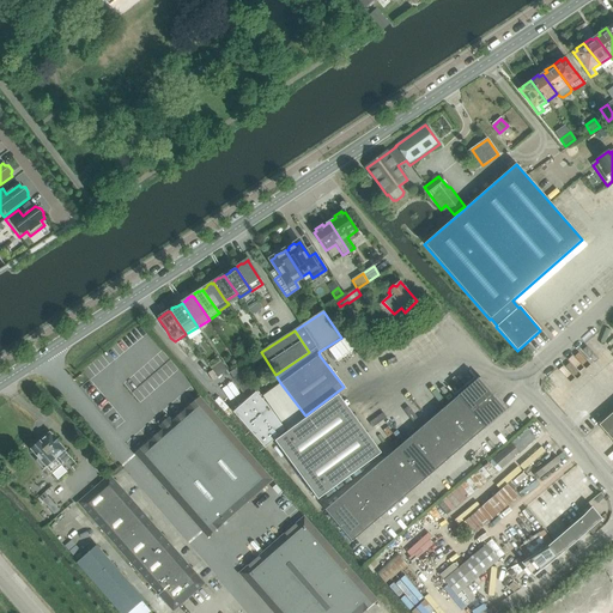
[(213,381),(228,371),(222,363),(212,370),(213,371),(208,375),(213,381)]
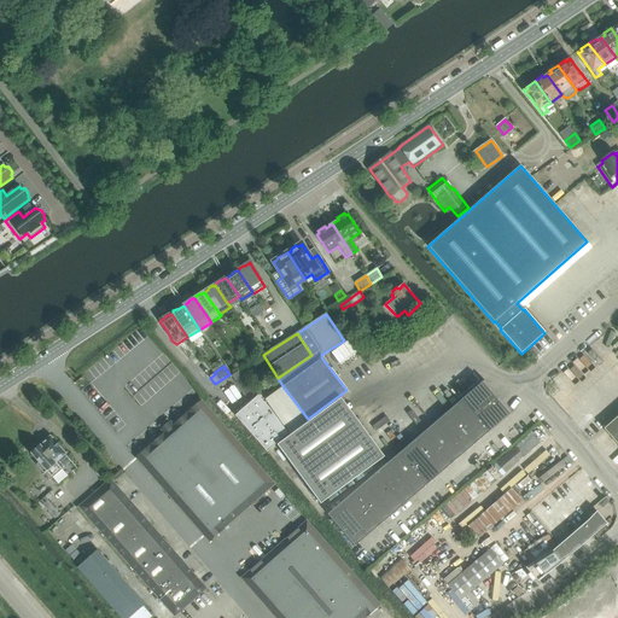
[(256,389),(246,375),(235,383),(245,397),(256,389)]
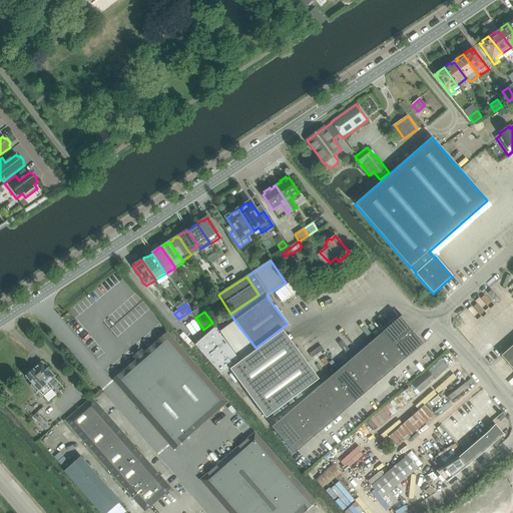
[(395,345),(413,329),(402,316),(400,318),(400,317),(384,331),(395,345)]
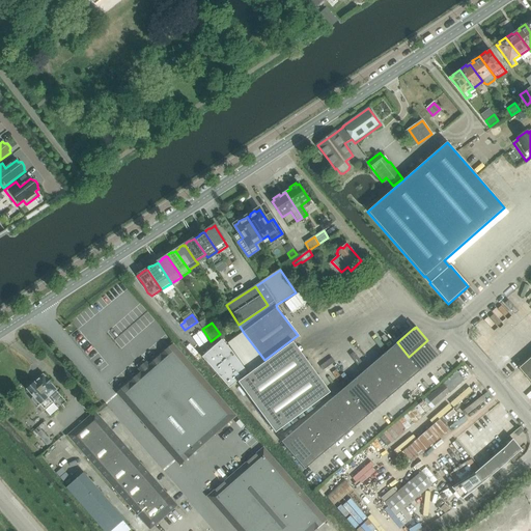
[(222,340),(212,348),(239,381),(247,373),(232,353),(222,340)]
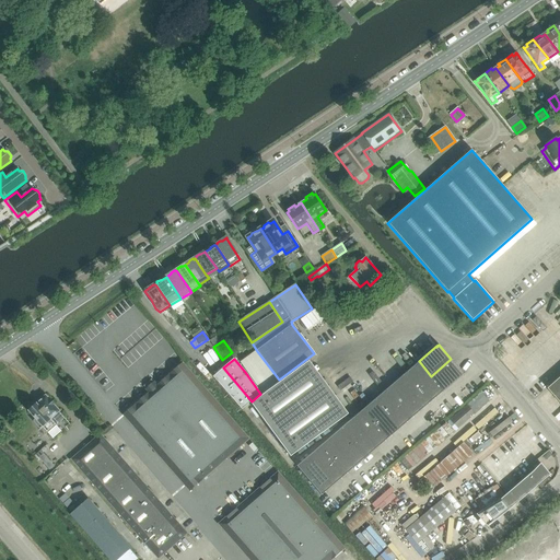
[(462,375),(464,374),(451,359),(431,376),(444,392),(462,375)]
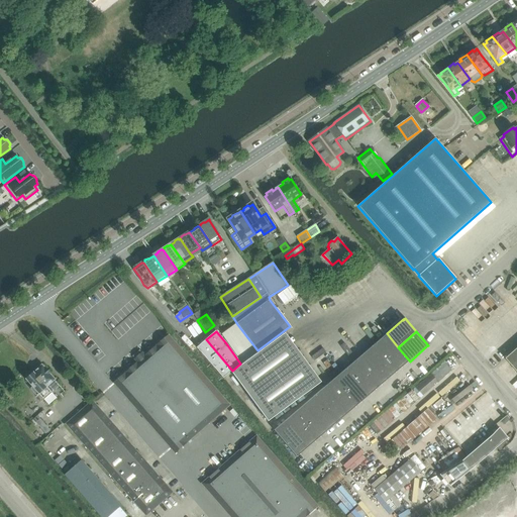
[(321,383),(285,333),(232,373),(268,421),(321,383)]
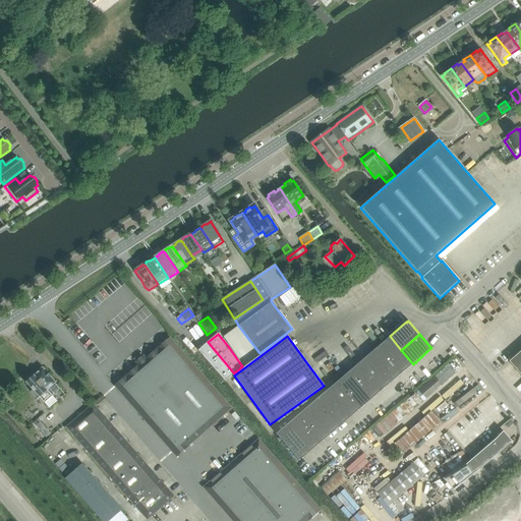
[(413,364),(401,350),(390,336),(389,337),(380,345),(402,372),(412,364),(413,364)]
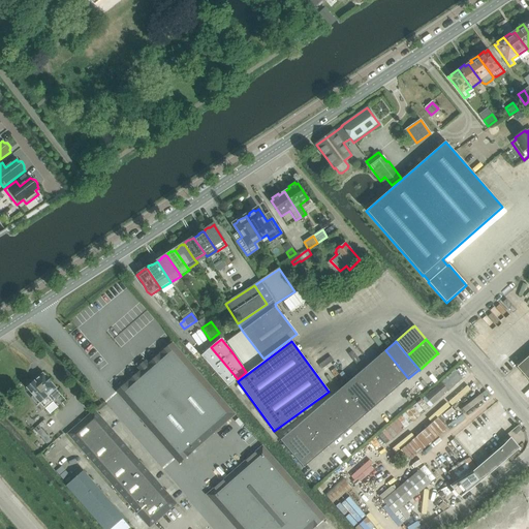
[(235,414),(172,343),(148,364),(146,361),(137,368),(139,371),(116,392),(179,463),(235,414)]
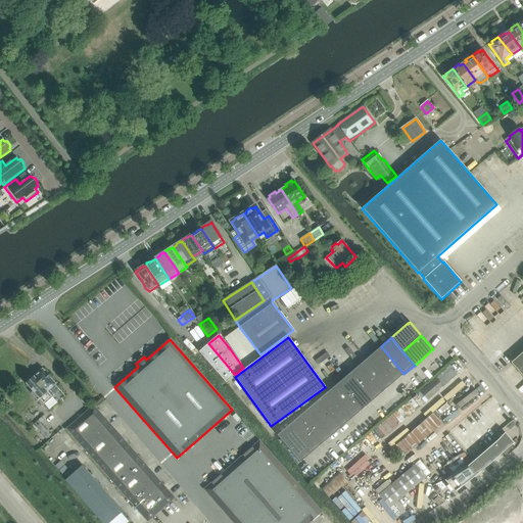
[(235,375),(208,343),(199,352),(226,383),(235,375)]
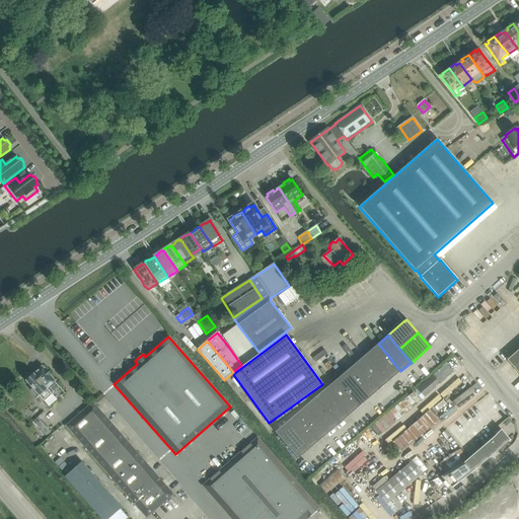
[(400,371),(378,344),(368,353),(390,380),(400,371)]
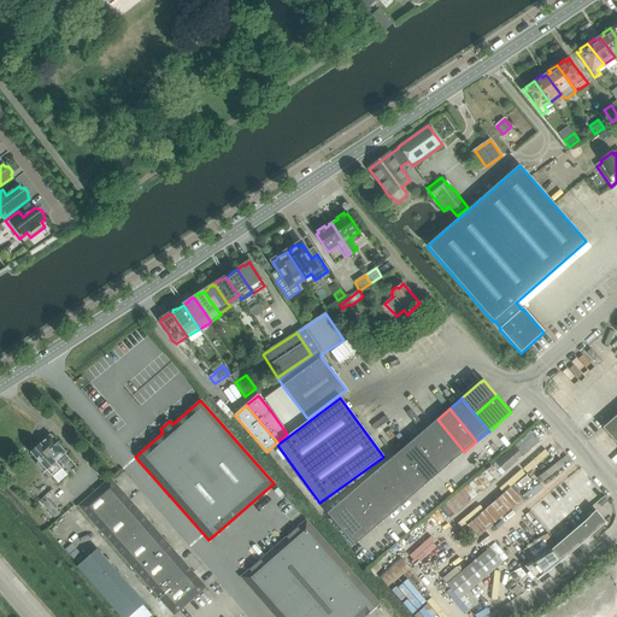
[(616,415),(603,428),(616,444),(616,415)]
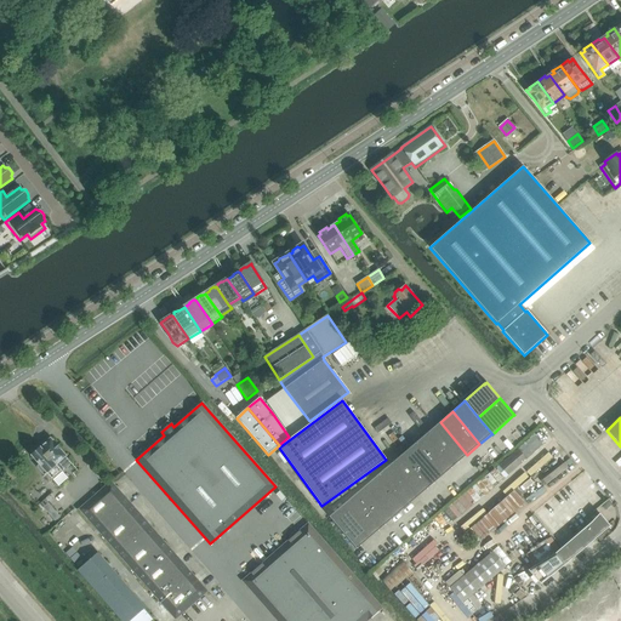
[(467,455),(440,422),(428,433),(455,465),(467,455)]
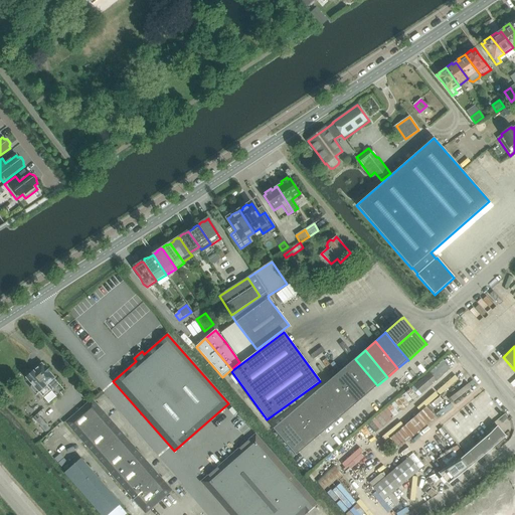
[(377,385),(355,359),(344,367),(367,394),(377,385)]
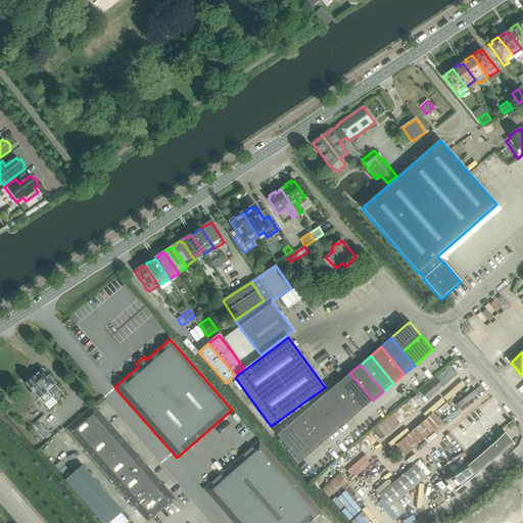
[(424,402),(457,375),(450,367),(418,394),(424,402)]
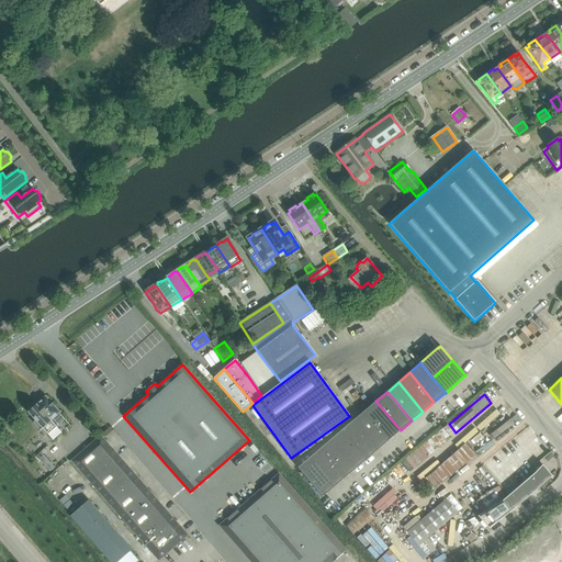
[(64,419),(59,414),(60,414),(60,413),(54,406),(55,406),(51,401),(51,402),(46,396),(35,406),(34,404),(32,404),(29,407),(27,409),(29,411),(27,412),(35,420),(34,423),(33,424),(40,430),(41,430),(42,429),(47,434),(64,419)]
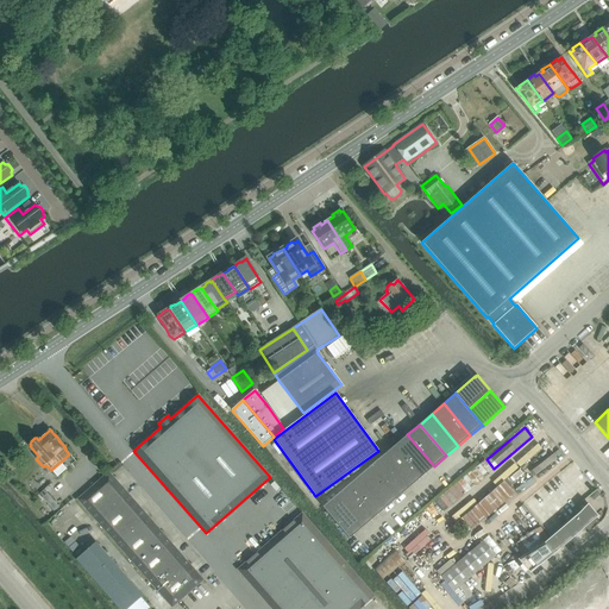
[(434,466),(407,434),(395,445),(422,477),(434,466)]
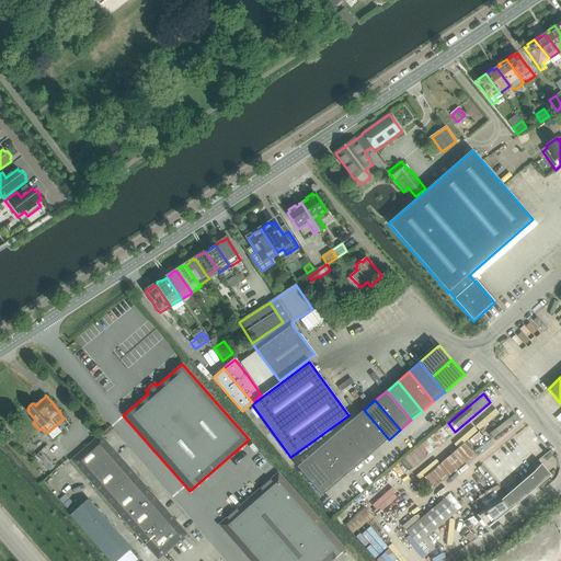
[(389,439),(364,410),(353,420),(378,448),(389,439)]
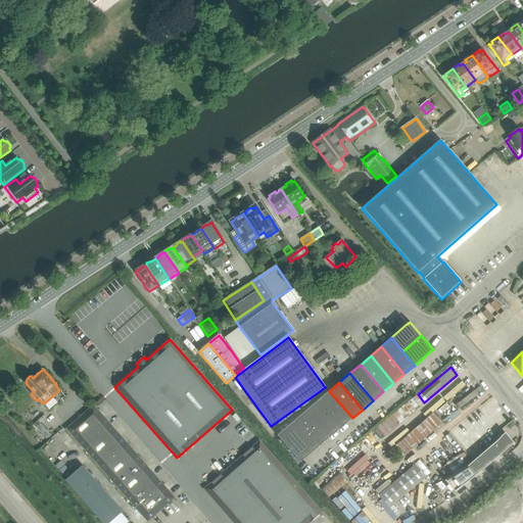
[(352,418),(329,391),(319,399),(342,427),(352,418)]
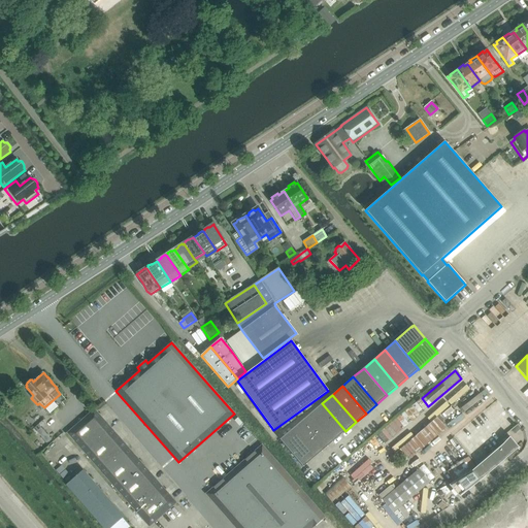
[(345,431),(322,403),(311,413),(335,440),(345,431)]
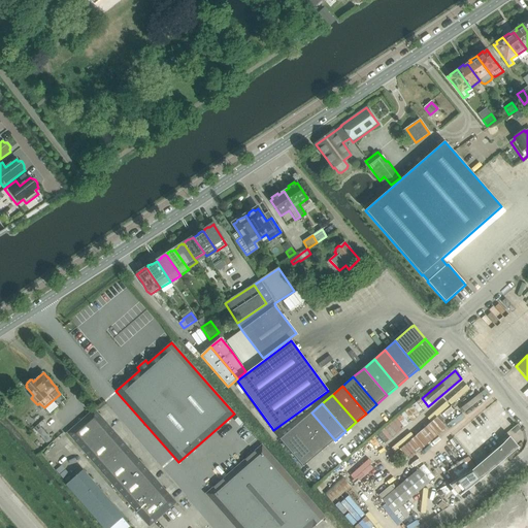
[(91,447),(111,429),(95,409),(67,433),(86,454),(92,449),(91,447)]
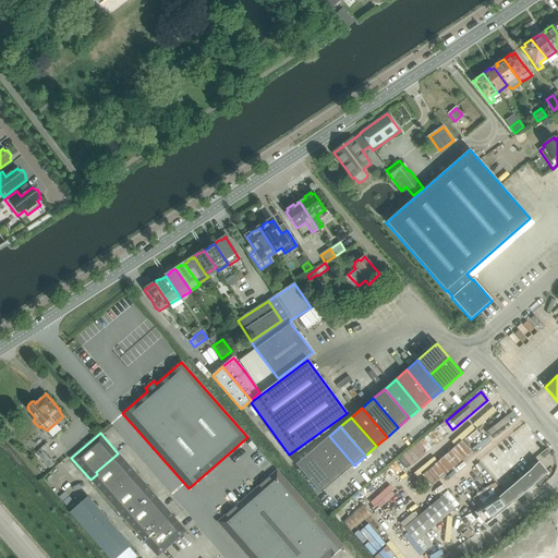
[(354,465),(329,436),(318,446),(343,474),(354,465)]
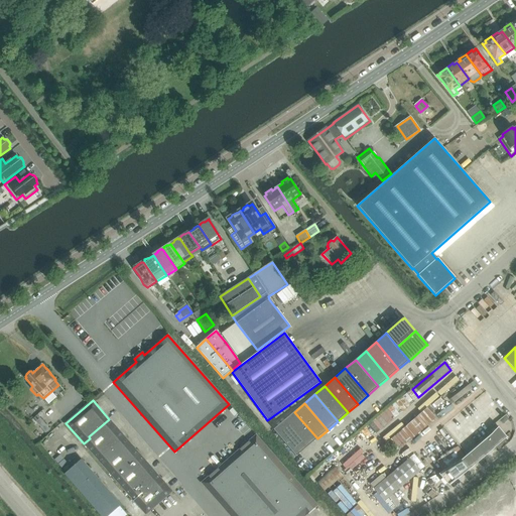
[(478,439),(503,421),(507,417),(495,403),(466,425),(458,415),(443,426),(465,454),(481,442),(478,439)]
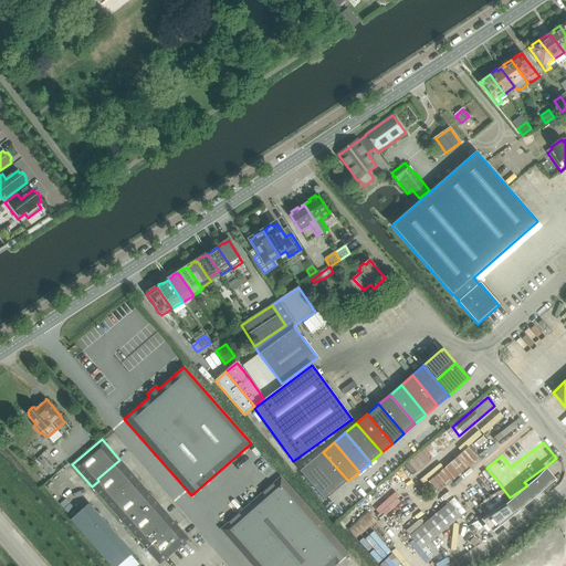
[(438,492),(478,458),(468,447),(428,481),(438,492)]
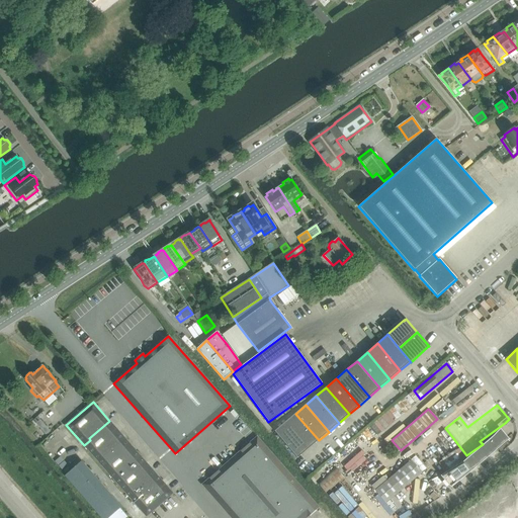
[(319,440),(295,414),(285,422),(308,449),(319,440)]
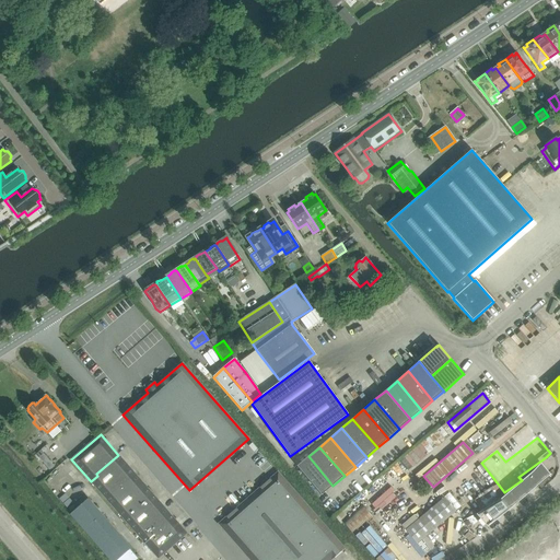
[(187,534),(118,455),(96,474),(97,476),(91,481),(158,559),(187,534)]
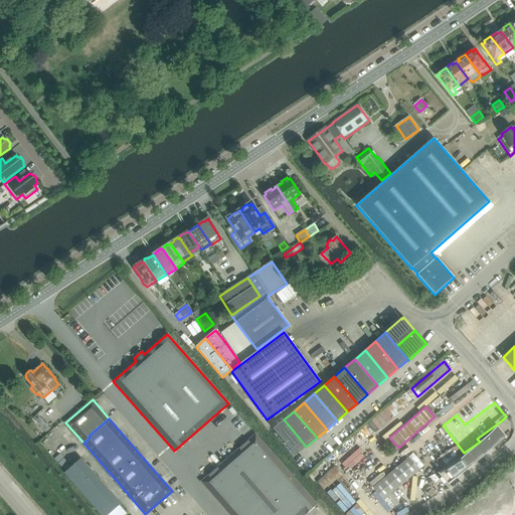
[(306,447),(284,419),(273,428),(296,456),(306,447)]
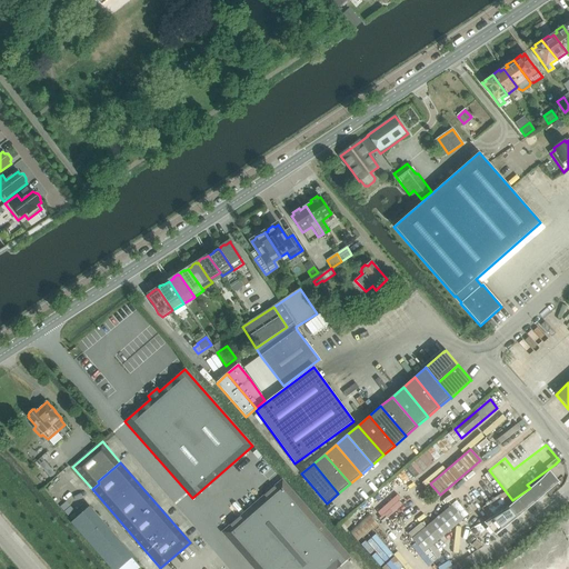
[(527,492),(536,502),(559,482),(549,471),(540,480),(527,492)]
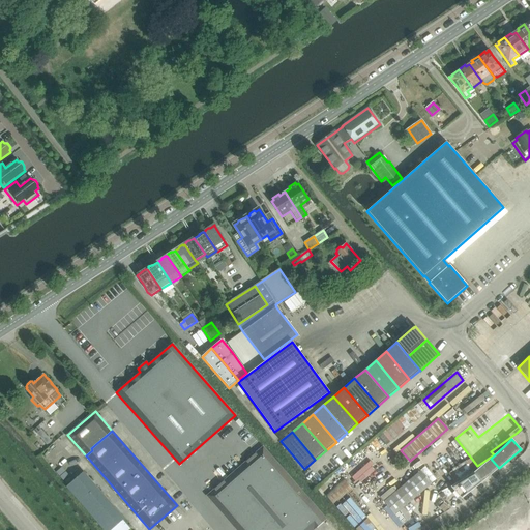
[(314,529),(326,520),(263,447),(207,496),(236,529),(314,529)]
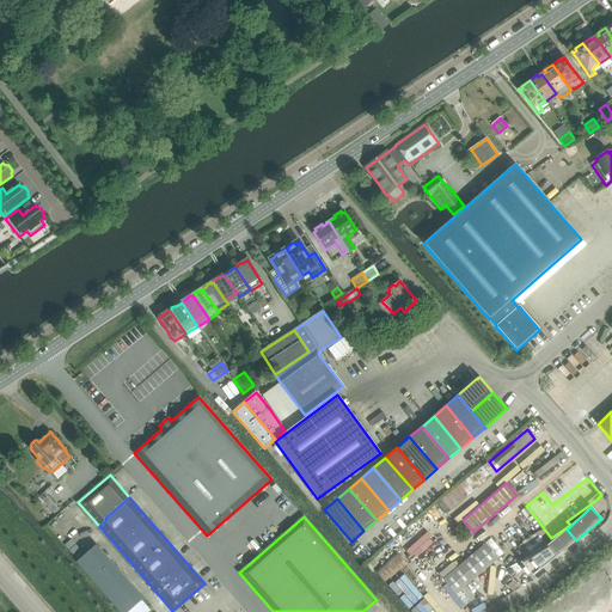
[(567,530),(556,538),(565,549),(576,540),(567,530)]
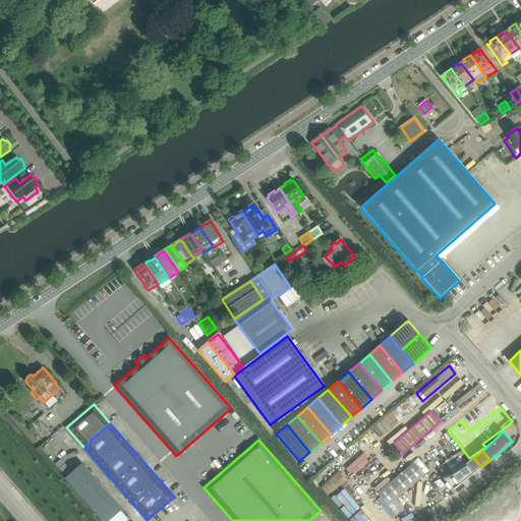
[(481,467),(473,458),(465,465),(473,474),(481,467)]
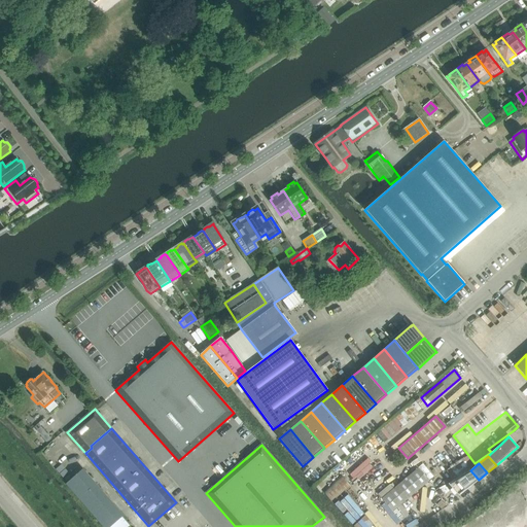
[(428,481),(418,468),(381,499),(392,512),(428,481)]
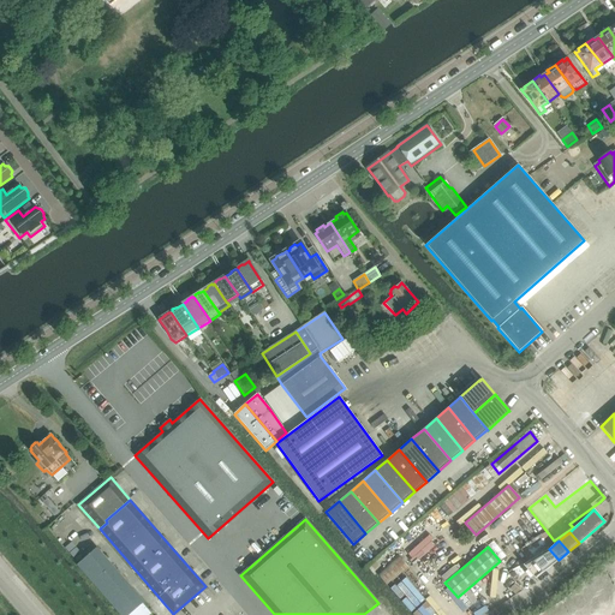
[(559,560),(549,549),(523,565),(535,579),(557,561),(559,560)]
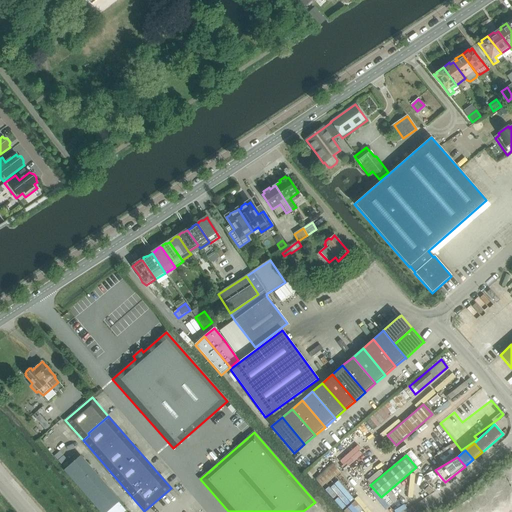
[(81,458),(66,472),(100,511),(126,511),(127,511),(119,503),(119,502),(81,458)]
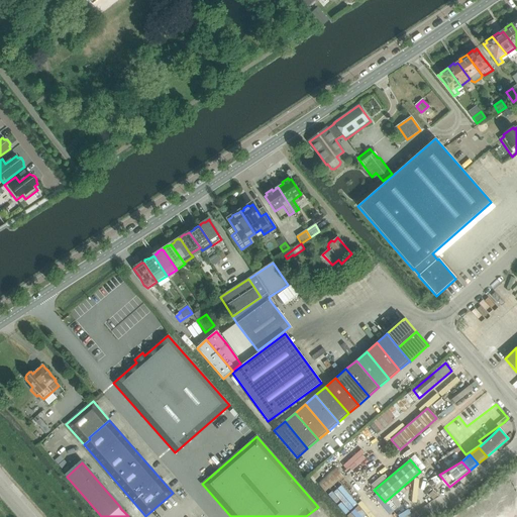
[(316,482),(327,494),(344,478),(334,466),(316,482)]
